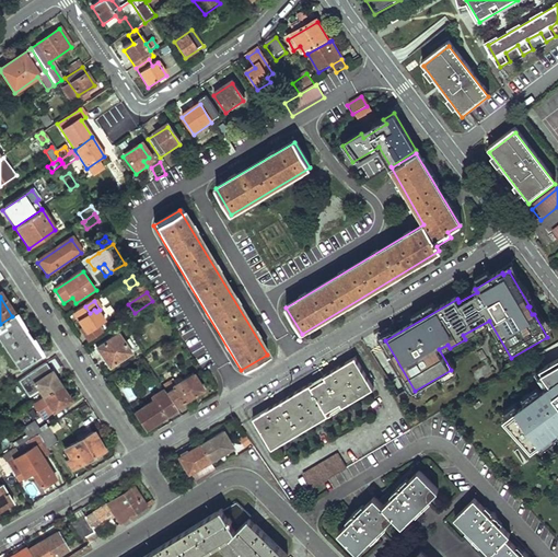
[(143,310),(148,315),(155,310),(151,304),(143,310)]
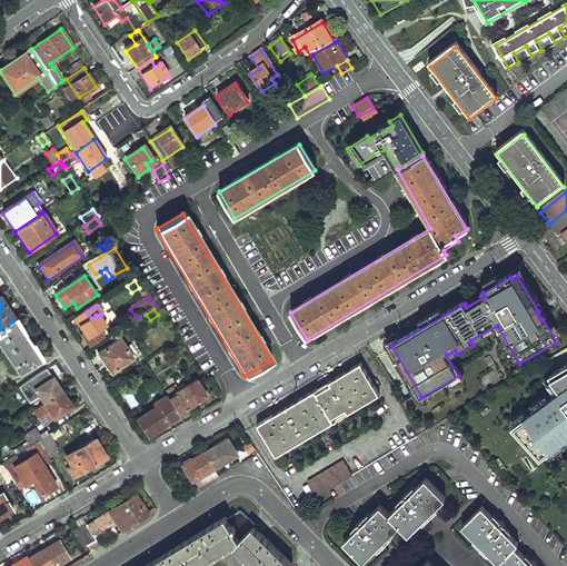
[(87,311),(73,321),(82,335),(87,341),(99,333),(106,329),(98,317),(96,315),(91,318),(87,311)]
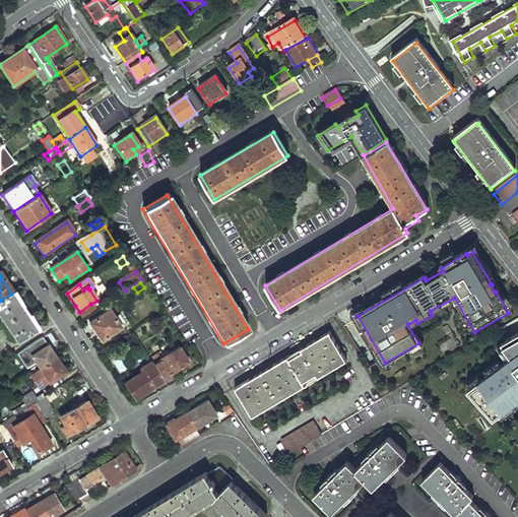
[(0,319),(16,345),(37,332),(11,294),(0,301),(0,319)]
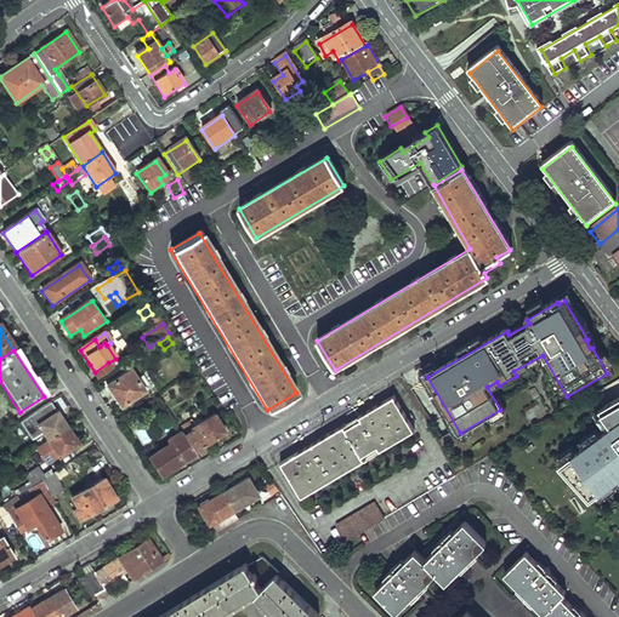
[(90,365),(87,367),(97,382),(113,371),(108,363),(95,372),(90,365)]
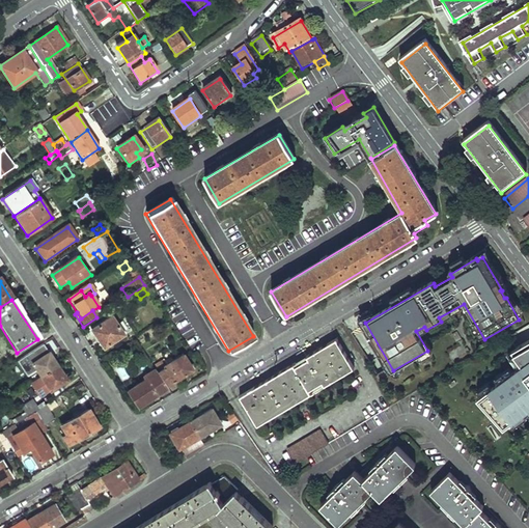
[(90,332),(102,350),(122,336),(110,318),(90,332)]
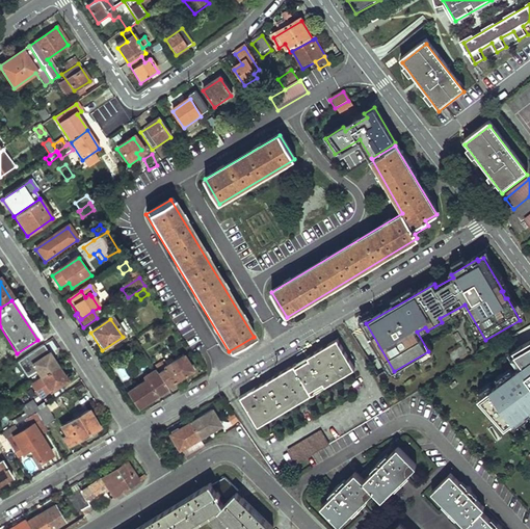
[(240,398),(258,428),(353,371),(337,341),(240,398)]
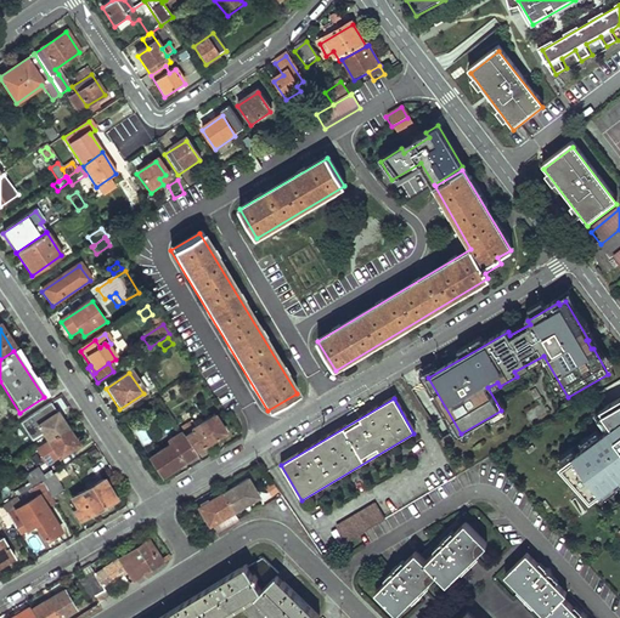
[(613,430),(559,468),(590,502),(619,480),(619,401),(602,413),(613,430)]
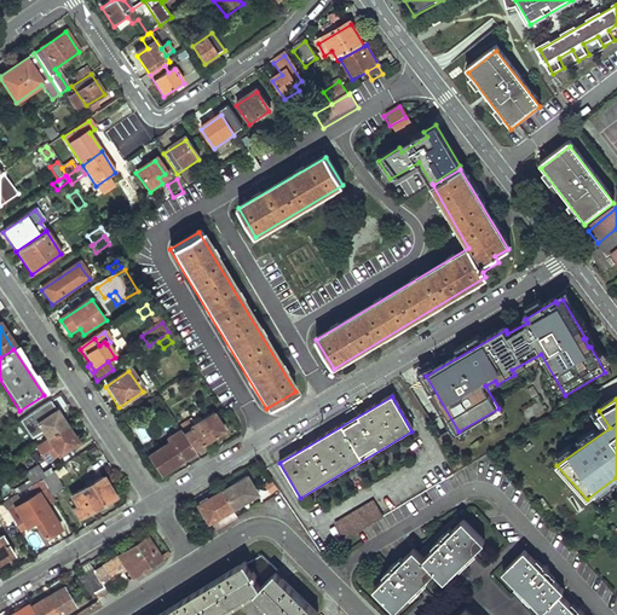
[(17,424),(29,441),(41,433),(47,441),(65,429),(47,404),(17,424)]
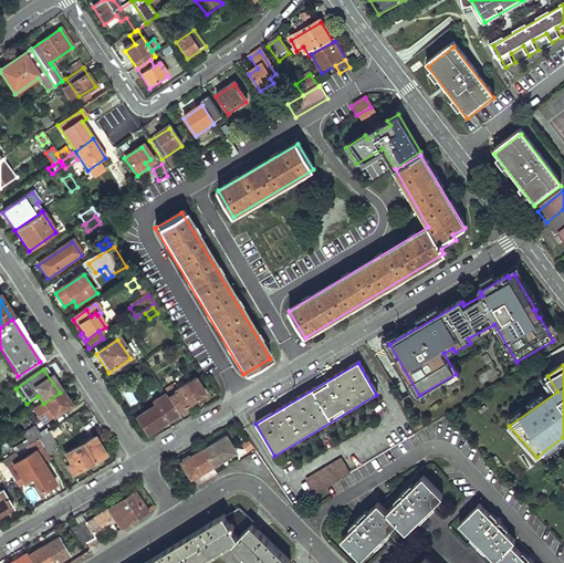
[(164,397),(177,416),(202,398),(192,383),(176,394),(171,388),(163,395),(164,397)]
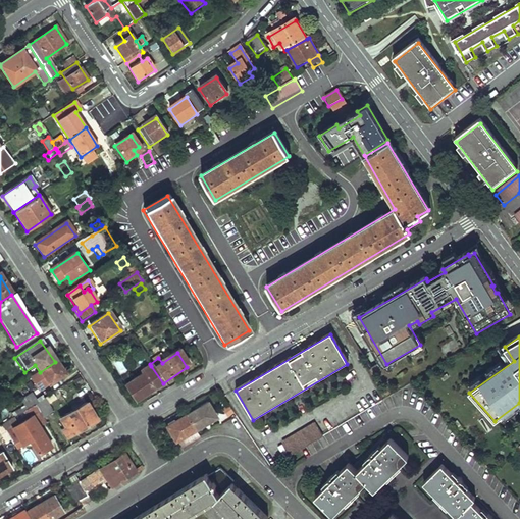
[(30,379),(38,393),(64,374),(55,362),(40,372),(30,379)]
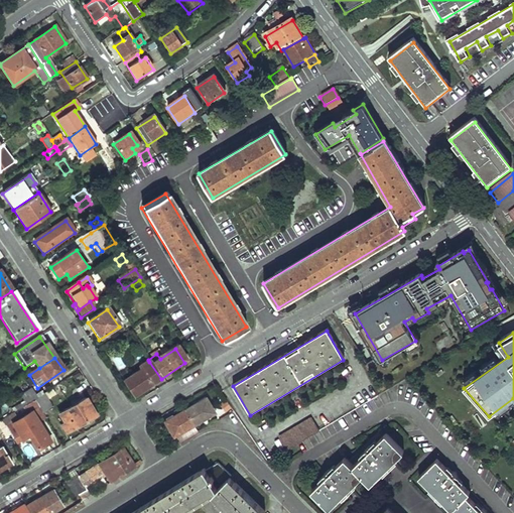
[(123,383),(133,398),(158,381),(160,384),(162,382),(161,379),(149,362),(133,372),(135,375),(123,383)]
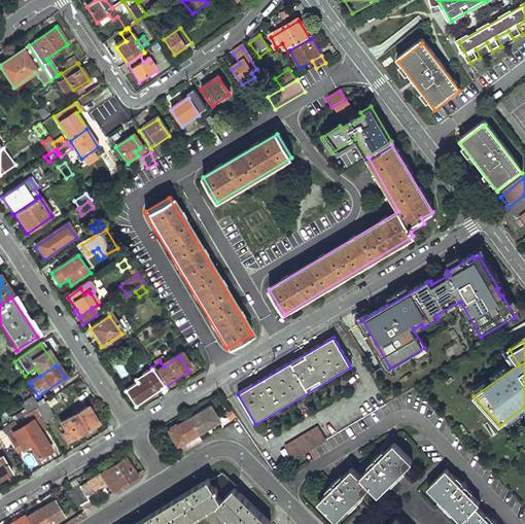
[(31,397),(19,405),(25,416),(28,414),(34,411),(37,408),(31,397)]
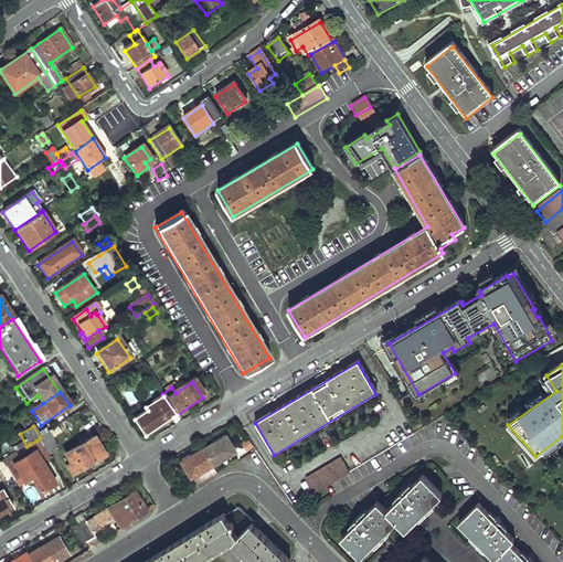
[(45,455),(48,454),(56,448),(46,432),(40,437),(36,441),(45,455)]
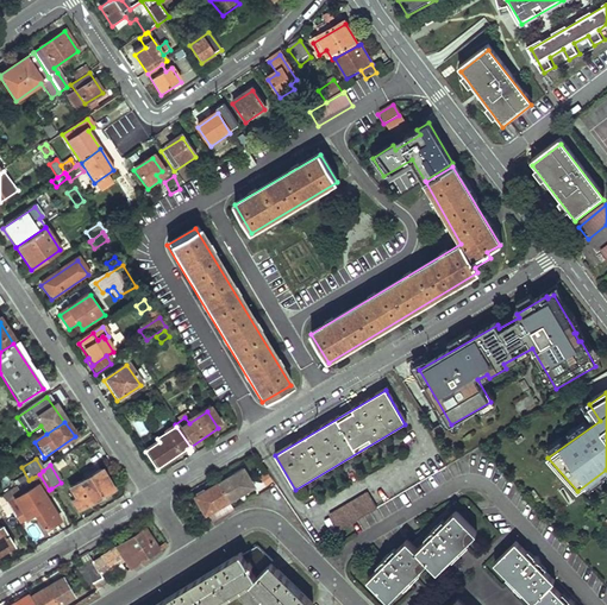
[(68,502),(75,514),(113,490),(100,468),(66,489),(72,500),(68,502)]
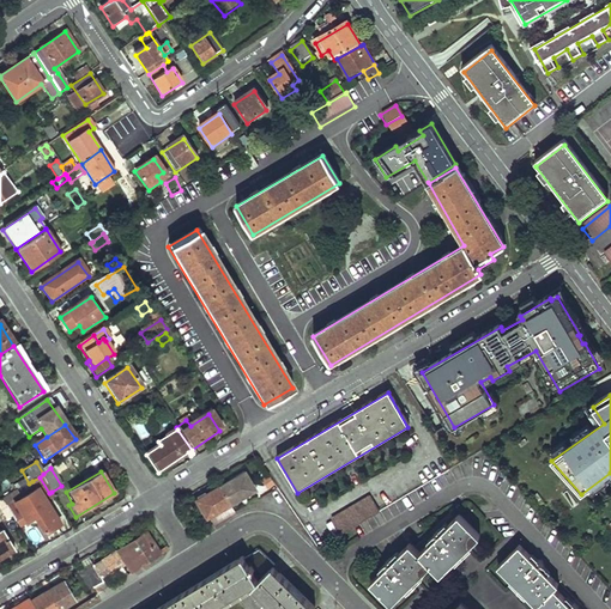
[(218,492),(229,509),(253,493),(242,476),(218,492)]
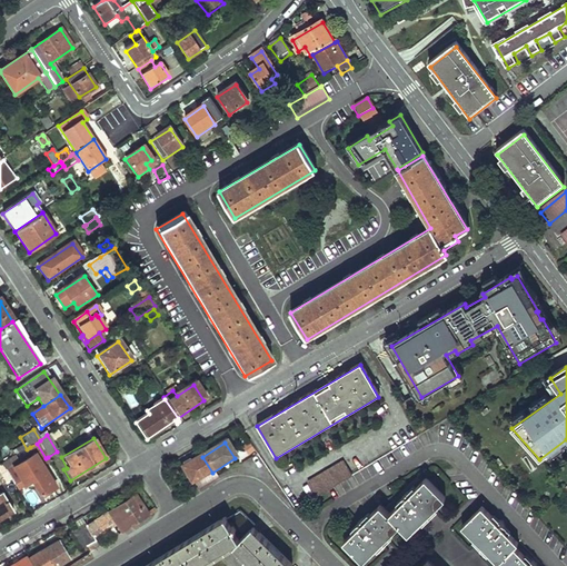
[(5,473),(17,493),(30,484),(40,498),(56,488),(43,467),(51,462),(48,457),(46,458),(37,444),(30,447),(35,453),(18,463),(13,457),(0,465),(5,473)]
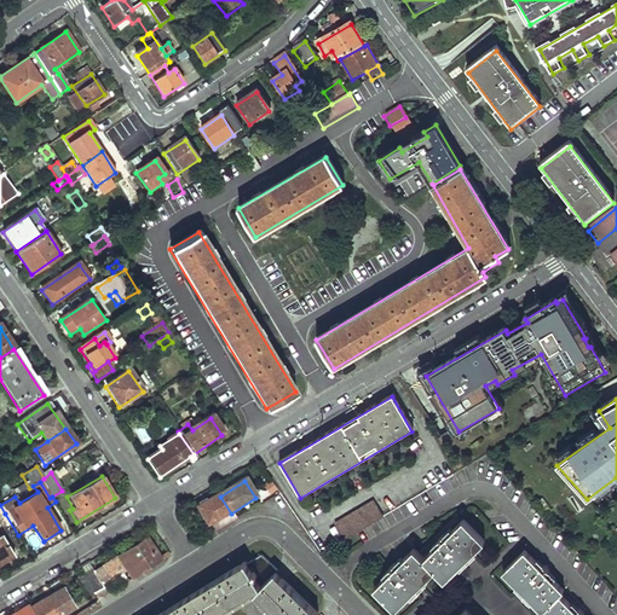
[(270,495),(276,492),(270,485),(264,488),(270,495)]
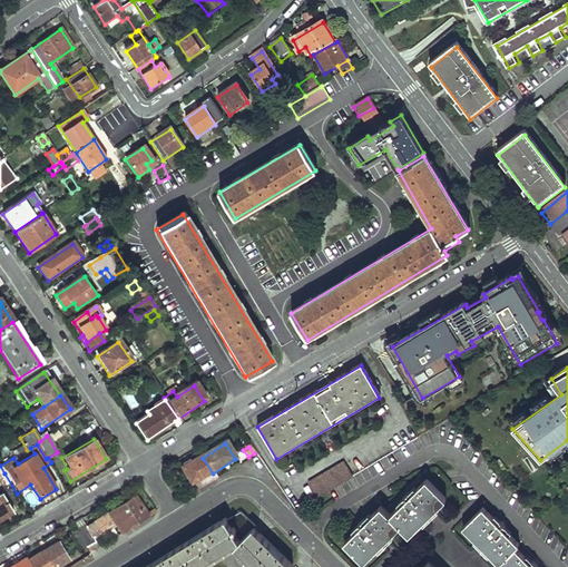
[(213,473),(203,458),(182,471),(191,487),(194,485),(213,473)]
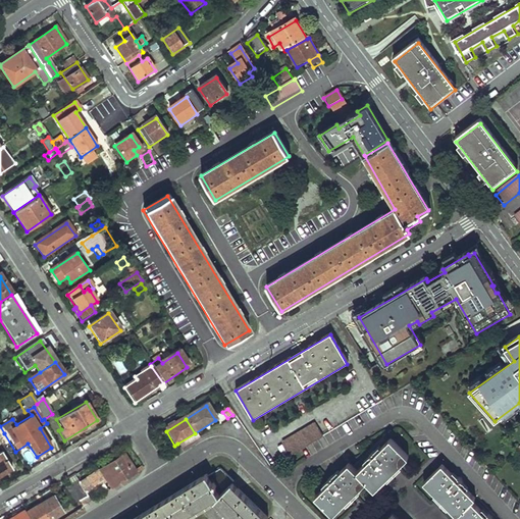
[(314,424),(281,444),(290,457),(322,437),(314,424)]
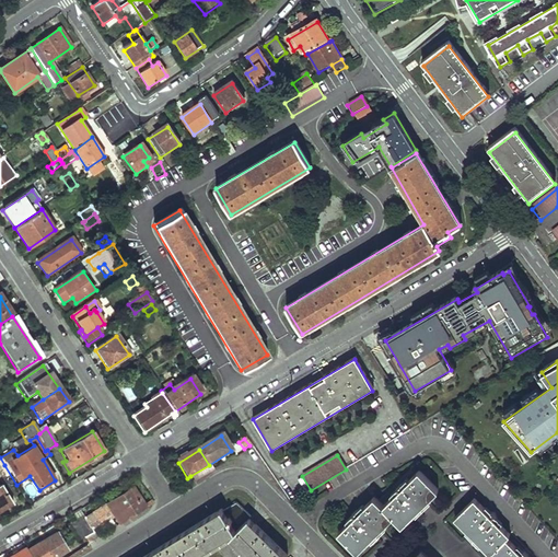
[(190,476),(194,482),(213,471),(209,465),(190,476)]
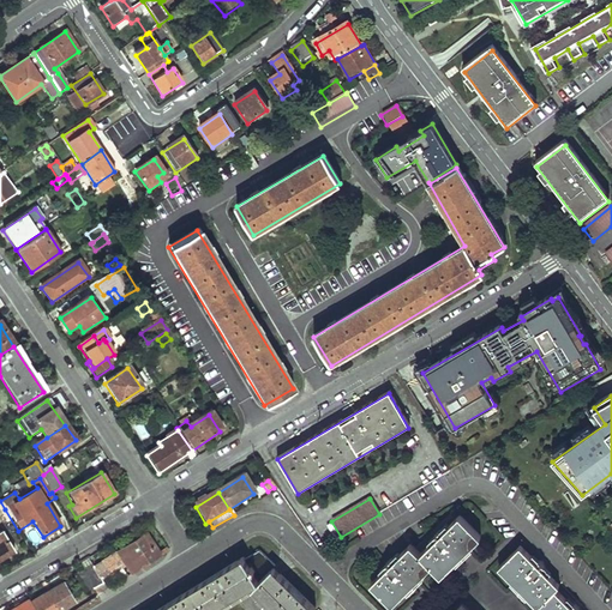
[(369,586),(390,607),(412,586),(430,568),(439,578),(460,559),(479,539),(459,518),(438,537),(419,556),(409,547),(369,586)]
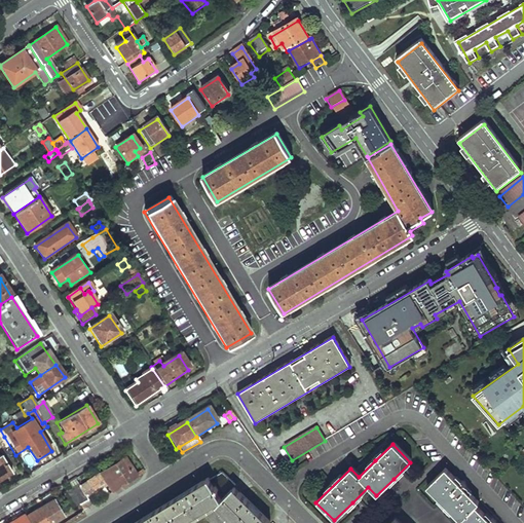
[(0,478),(10,472),(2,457),(0,457),(0,478)]
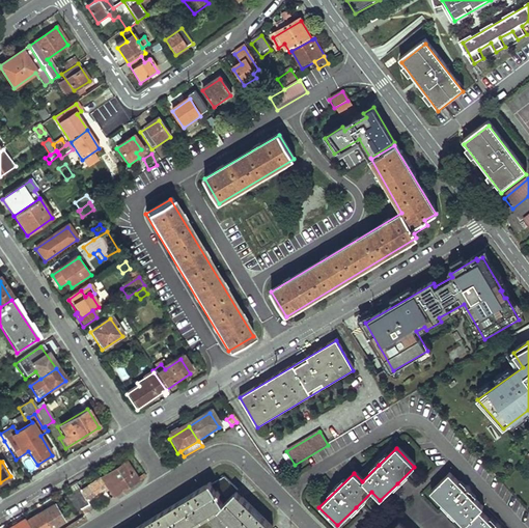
[(70,496),(79,511),(86,506),(85,505),(108,491),(112,499),(137,483),(134,479),(124,465),(79,494),(77,492),(70,496)]
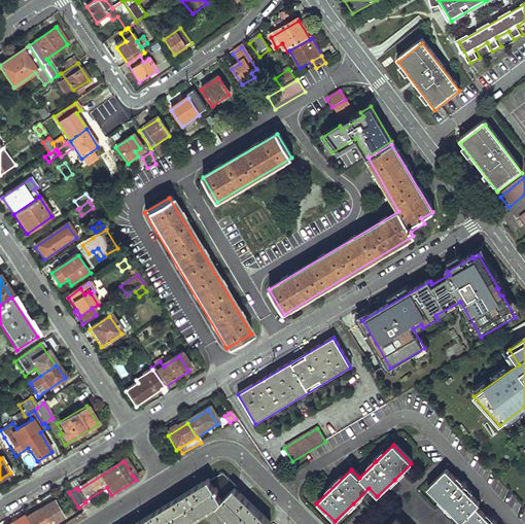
[(490,523),(475,509),(478,504),(445,472),(427,489),(447,510),(460,523),(490,523)]
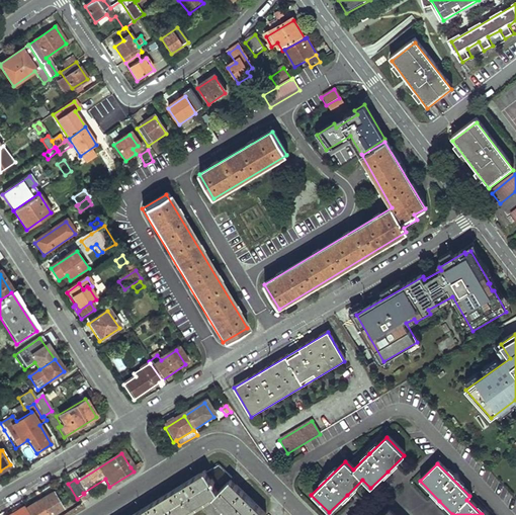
[(183,514),(212,497),(231,514),(265,514),(231,480),(233,478),(218,467),(204,475),(203,473),(136,514),(183,514)]
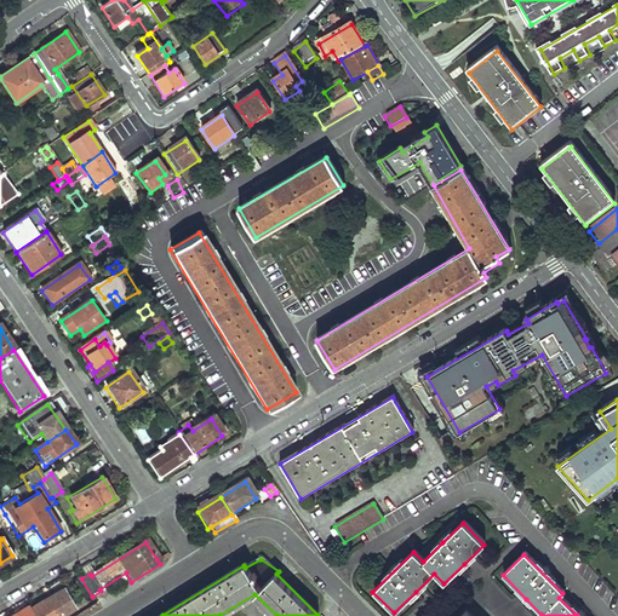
[(73,583),(84,602),(92,597),(81,579),(73,583)]
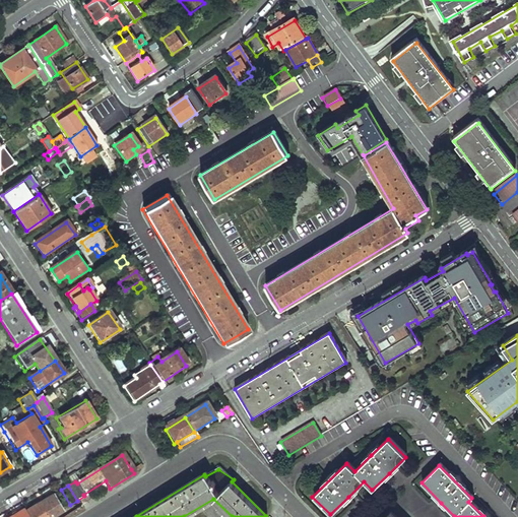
[(24,513),(26,516),(55,516),(61,513),(52,496),(24,513)]
